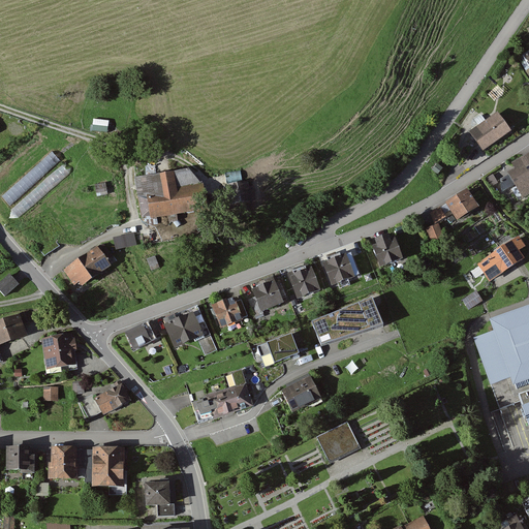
[(511,134),(499,116),(466,137),(479,156),(511,134)]
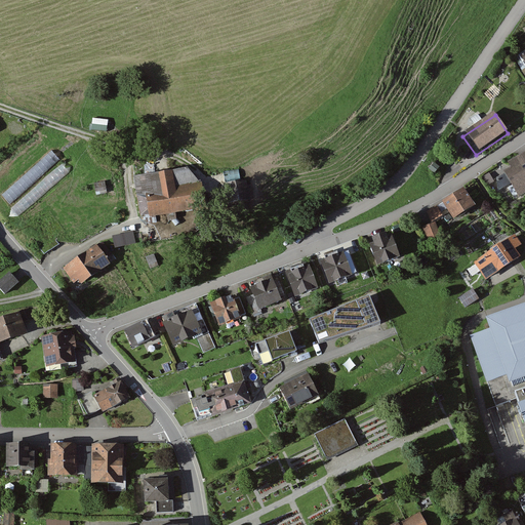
[(3,185),(11,195),(63,154),(55,145),(3,185)]
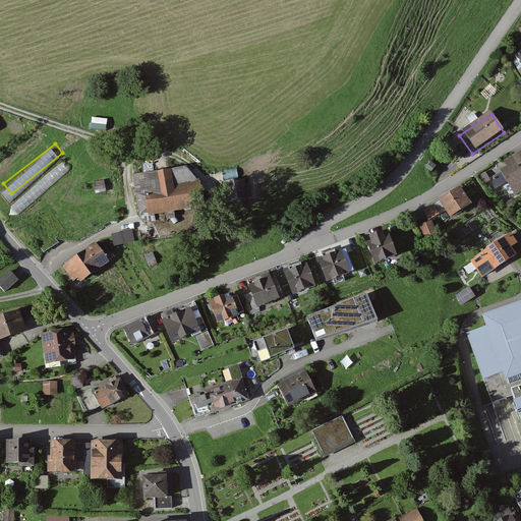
[(520,196),(520,155),(507,164),(509,168),(496,176),(503,186),(508,183),(517,198),(520,196)]
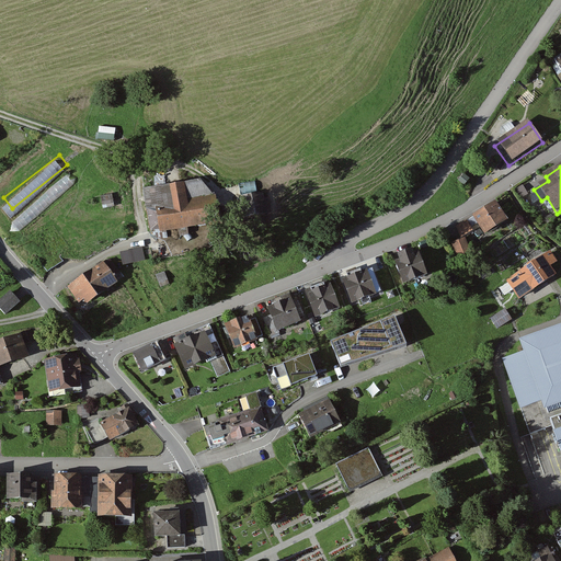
[(202,183),(148,191),(150,208),(157,207),(161,233),(218,225),(214,197),(202,183)]
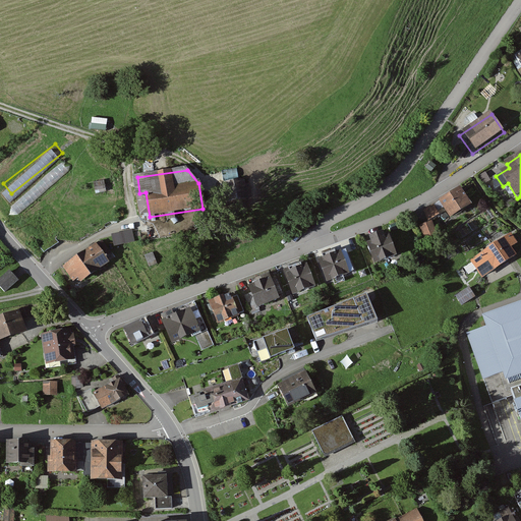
[(226,201),(252,196),(250,183),(245,184),(244,178),(223,182),(226,201)]
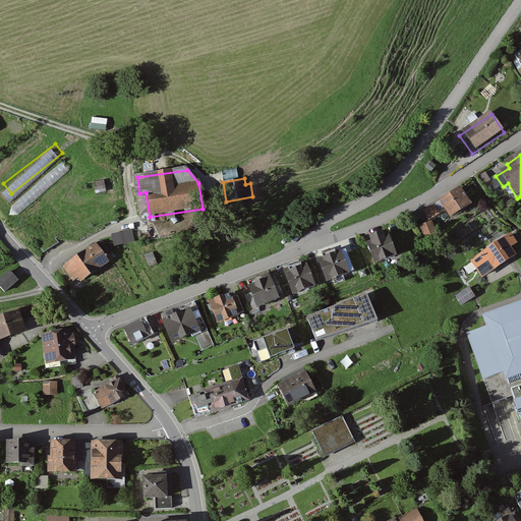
[(94,182),(96,194),(106,192),(104,180),(94,182)]
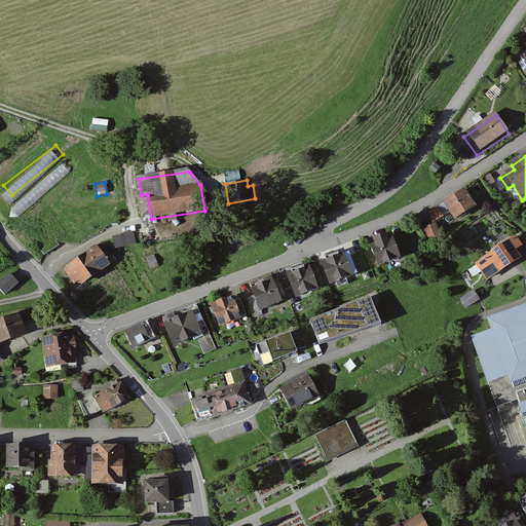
[(478,210),(465,190),(426,215),(434,225),(450,215),(456,224),(478,210)]
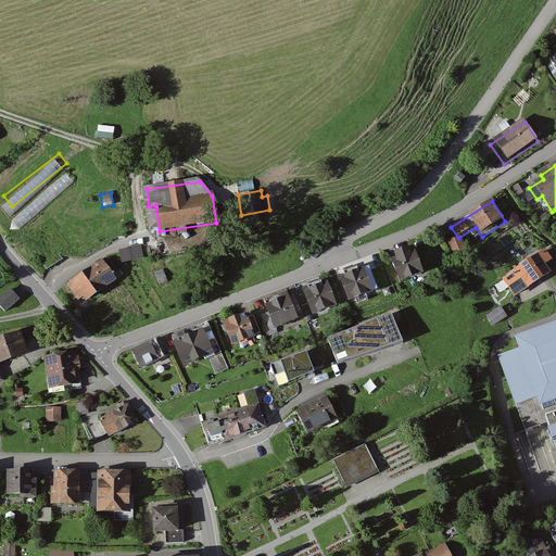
[(468,255),(462,239),(451,243),(457,260),(468,255)]
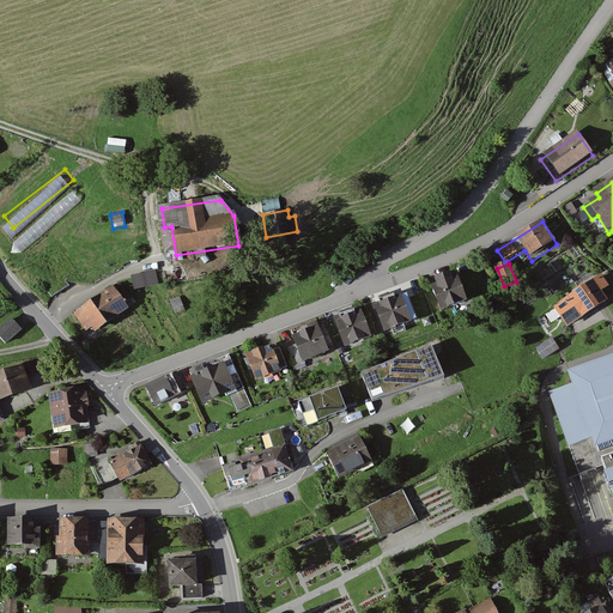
[(131,275),(134,289),(159,284),(156,269),(131,275)]
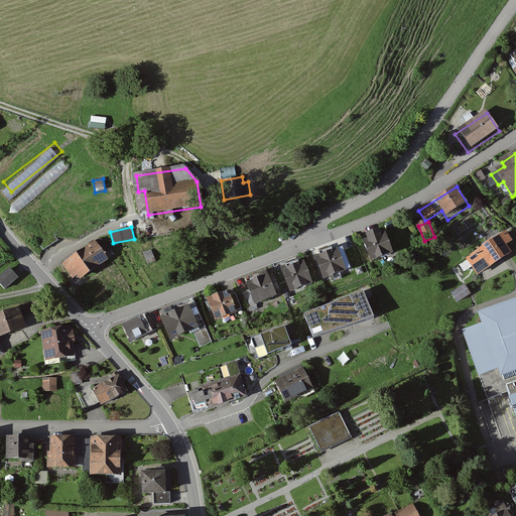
[(339,235),(341,241),(354,236),(352,230),(339,235)]
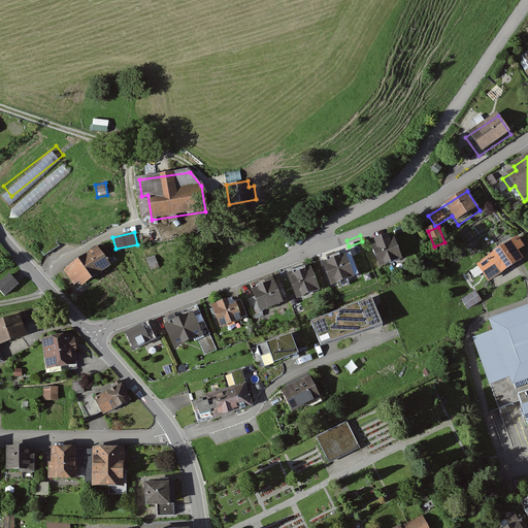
[(518,235),(476,263),(489,282),(524,258),(519,250),(524,245),(518,235)]
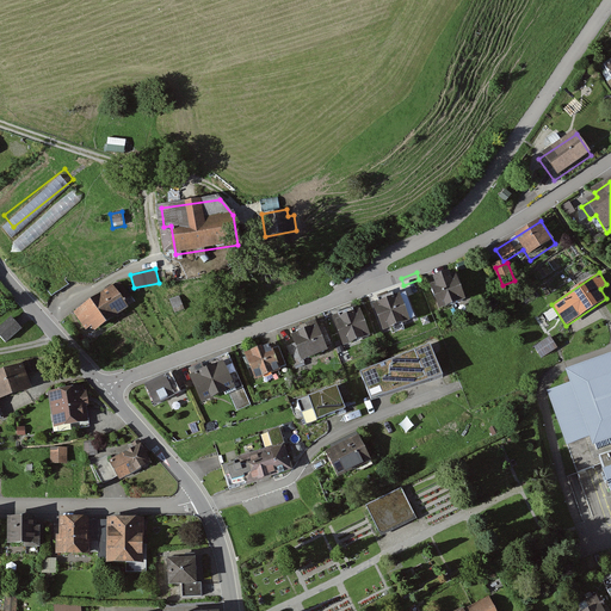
[(466,304),(456,276),(431,285),(440,313),(466,304)]
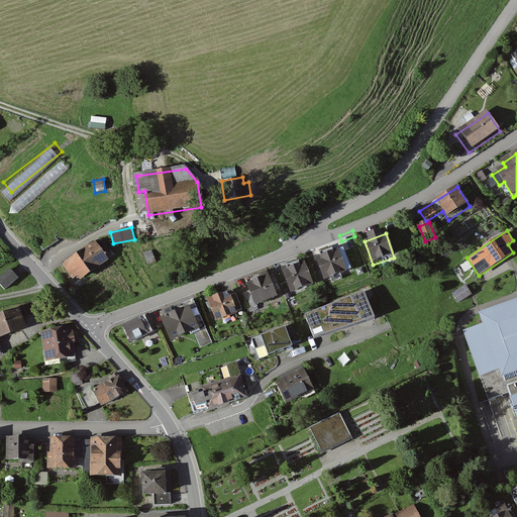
[(77,275),(80,280),(109,260),(105,253),(110,250),(101,237),(96,241),(96,240),(62,264),(73,279),(77,275)]
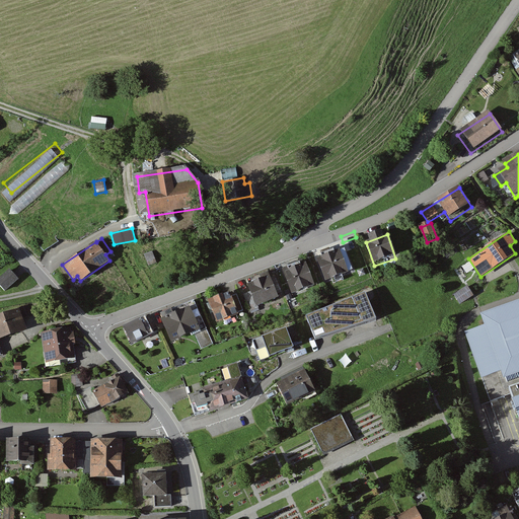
[(343,250),(349,266),(359,262),(352,246),(343,250)]
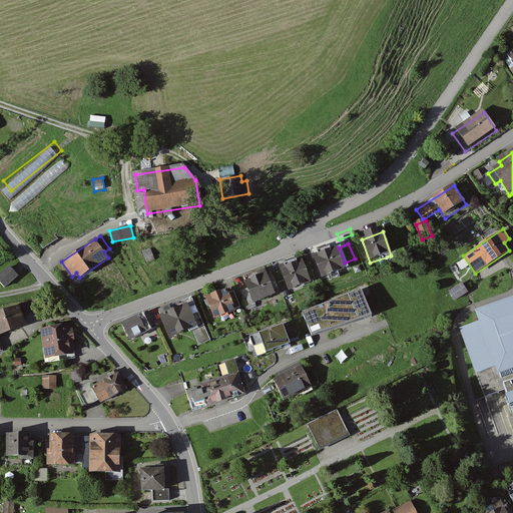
[(313,254),(322,277),(345,268),(336,245),(332,247),(331,244),(317,249),(318,252),(313,254)]
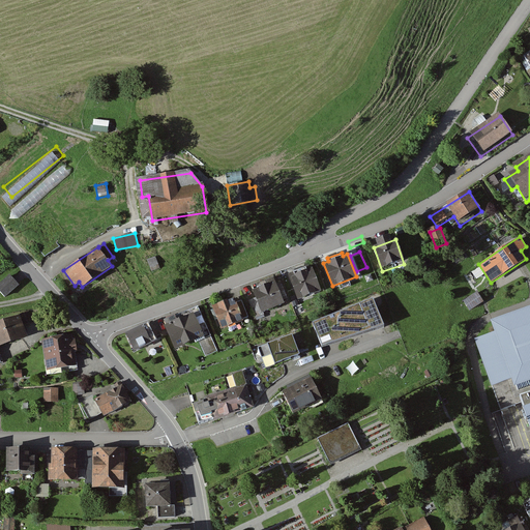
[(155,256),(147,260),(152,271),(160,268),(155,256)]
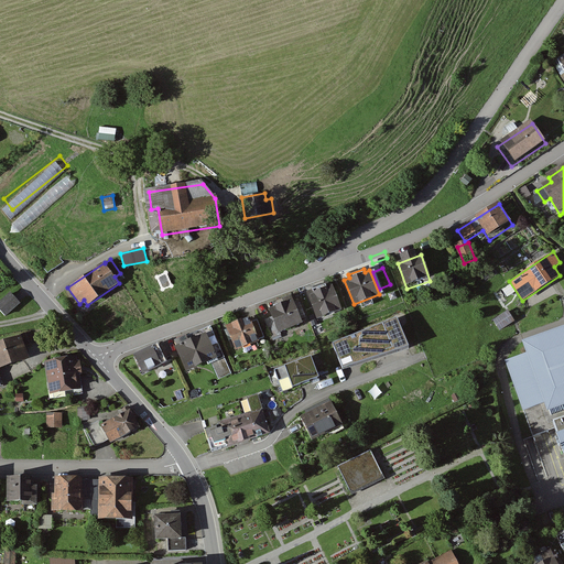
[(306,291),(317,318),(342,308),(333,284),(327,286),(326,283),(306,291)]
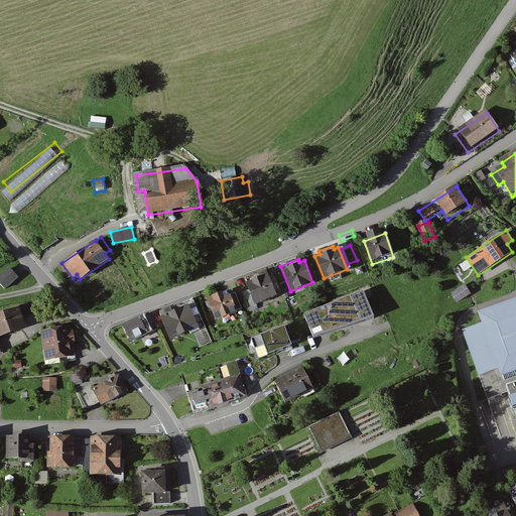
[(0,282),(5,289),(19,277),(9,267),(0,275),(0,282)]
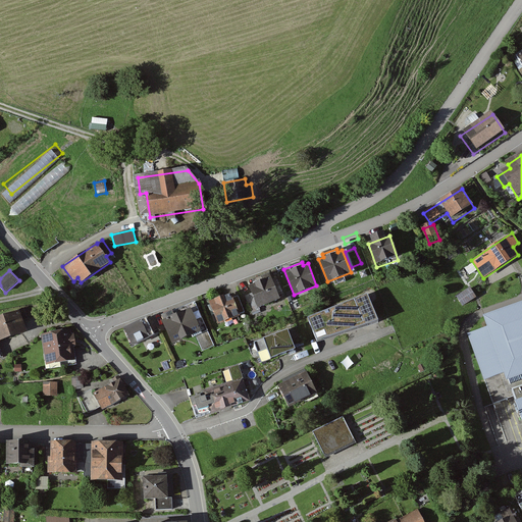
[(279,303),(271,282),(250,291),(258,311),(279,303)]
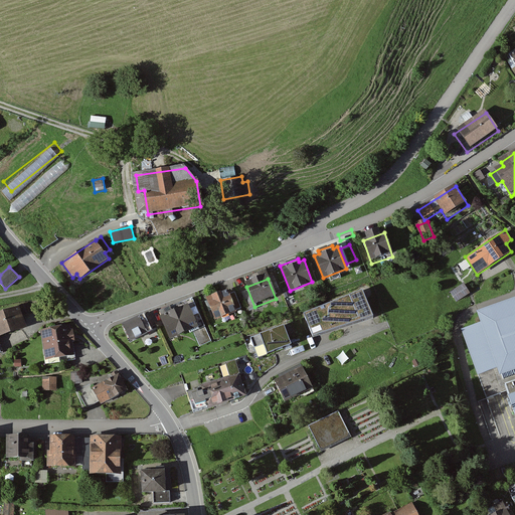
[(451,292),(457,302),(470,293),(464,283),(451,292)]
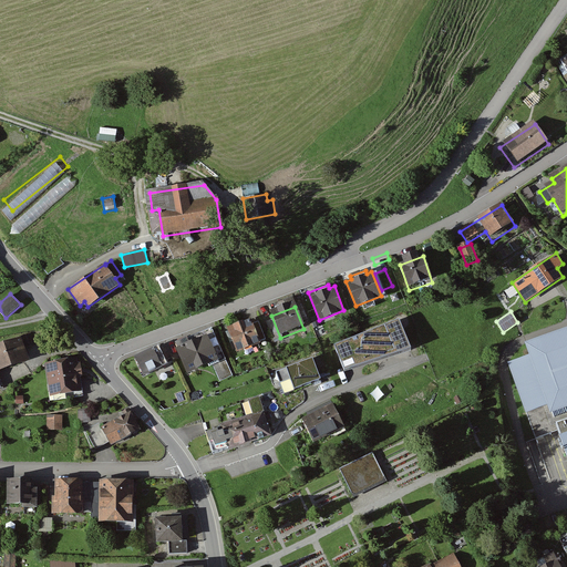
[(400,318),(334,343),(344,370),(411,347),(400,318)]
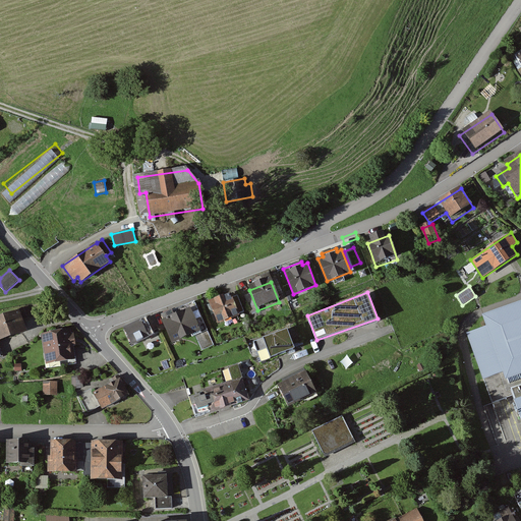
[(236,310),(230,298),(209,306),(217,327),(238,317),(236,310)]
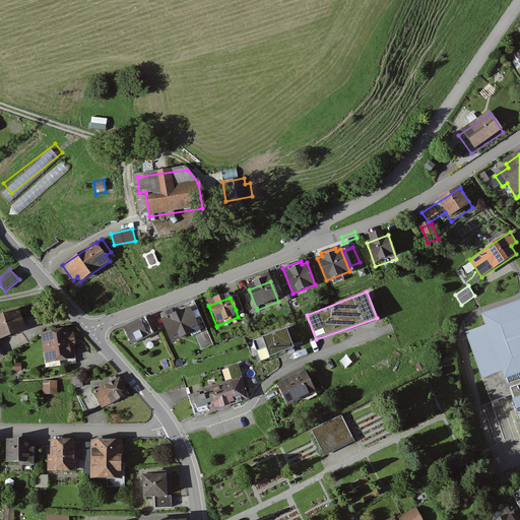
[(519,306),(484,319),(489,330),(470,336),(493,402),(513,395),(519,416),(519,306)]
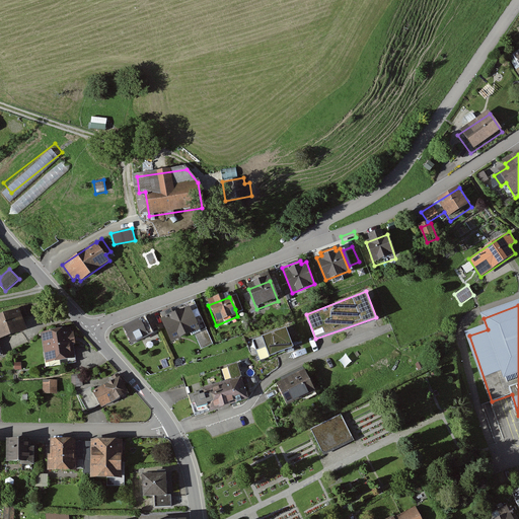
[(197,328),(189,311),(161,322),(171,347),(191,338),(189,331),(197,328)]
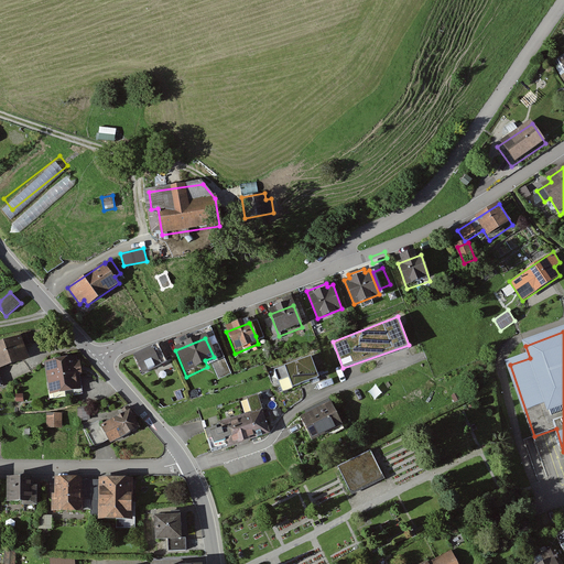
[(0,370),(29,361),(21,339),(0,346),(0,370)]
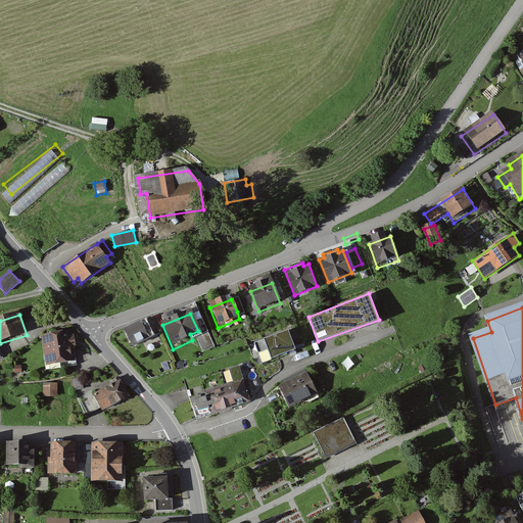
[(151,339),(144,325),(126,333),(133,347),(151,339)]
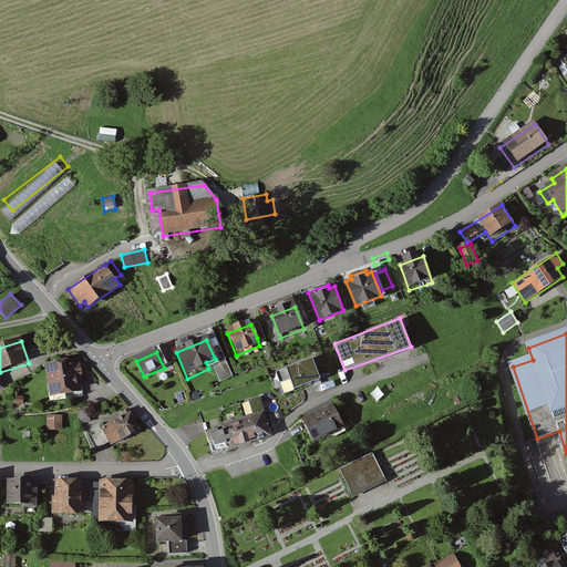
[(280,382),(290,379),(294,389),(320,379),(312,358),(276,371),(280,382)]
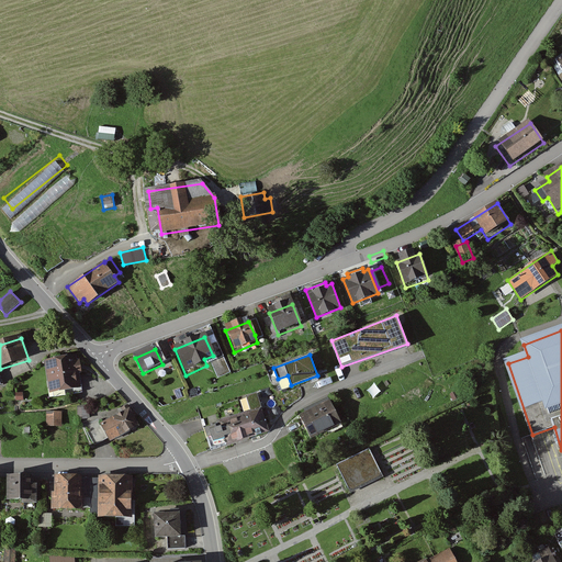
[(46,364),(52,397),(83,392),(80,377),(83,377),(81,363),(78,363),(78,359),(46,364)]
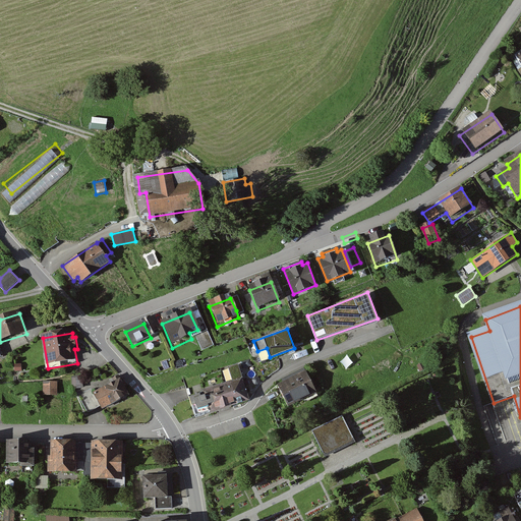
[(305,369),(278,384),(288,406),(316,392),(305,369)]
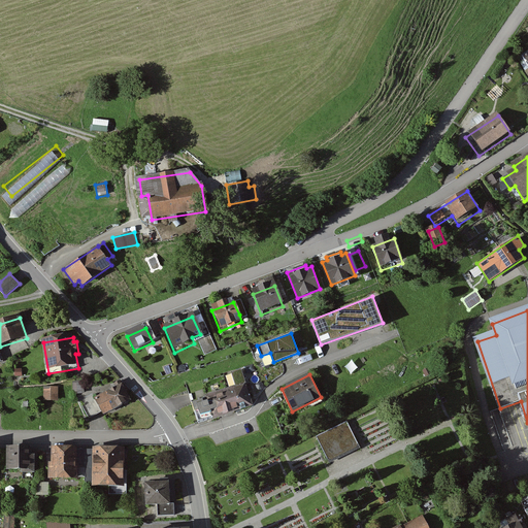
[(253,403),(246,386),(191,403),(196,422),(253,403)]
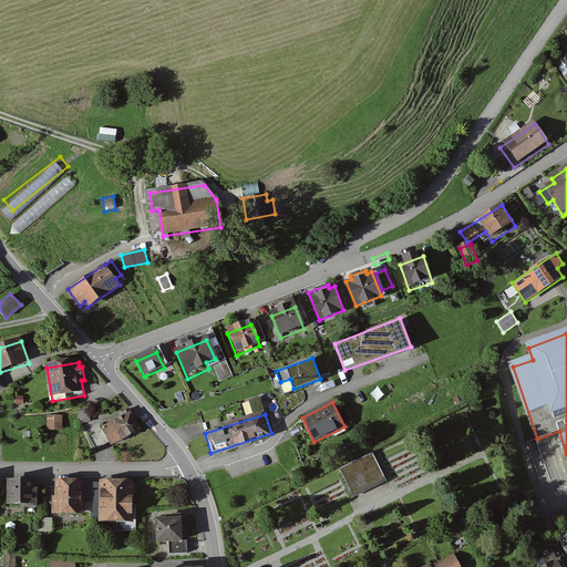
[(141,435),(131,415),(102,430),(112,450),(141,435)]
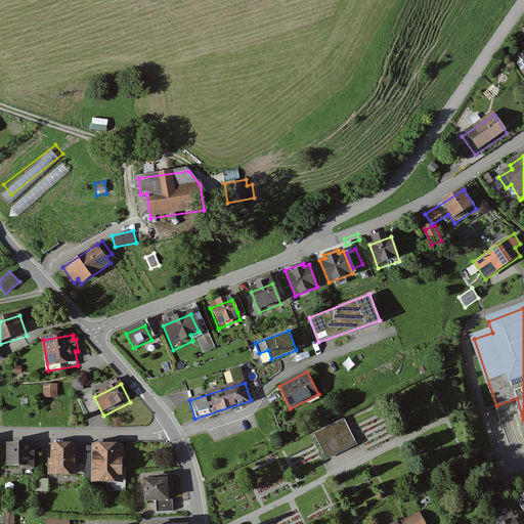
[(58,385),(44,386),(45,399),(58,398),(58,385)]
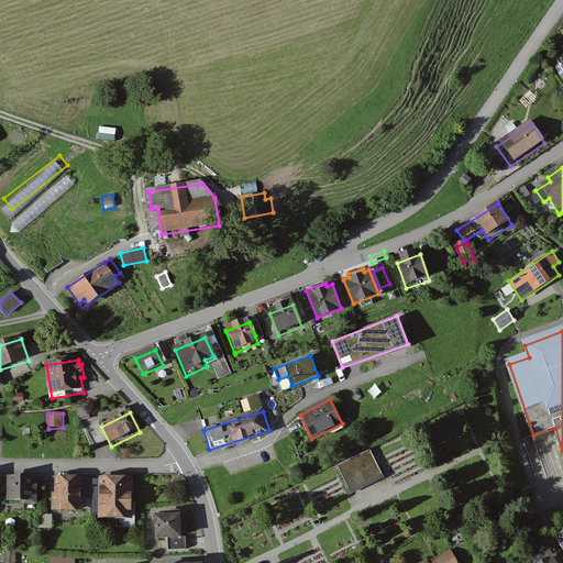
[(372,452),(339,467),(352,495),(385,479),(372,452)]
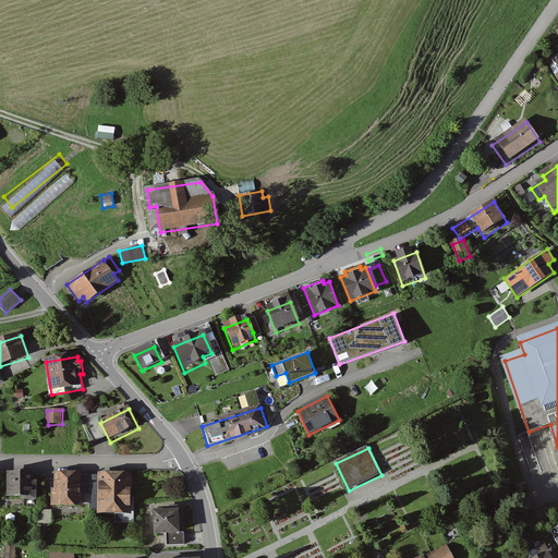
[(33,475),(9,474),(8,502),(33,502),(33,475)]
